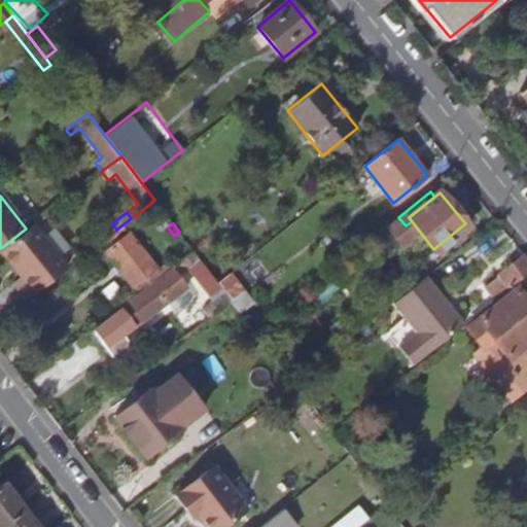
[(31,225),(26,229),(2,247),(24,274),(14,282),(28,299),(66,270),(31,225)]
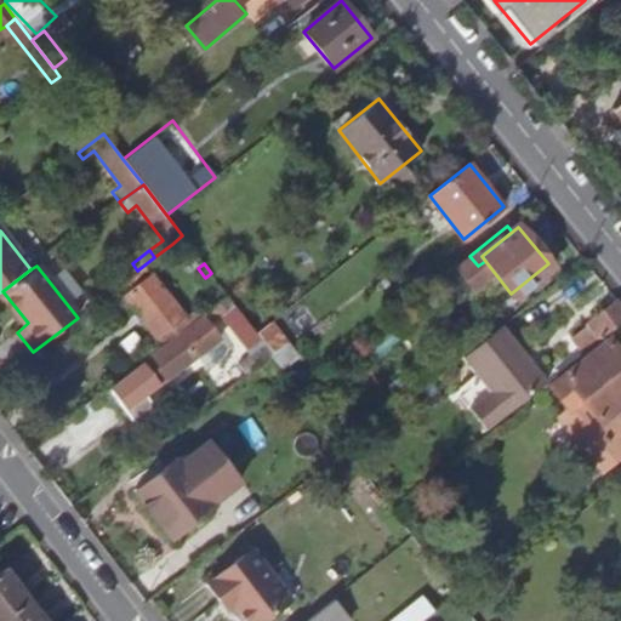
[(158,337),(186,315),(153,273),(125,295),(158,337)]
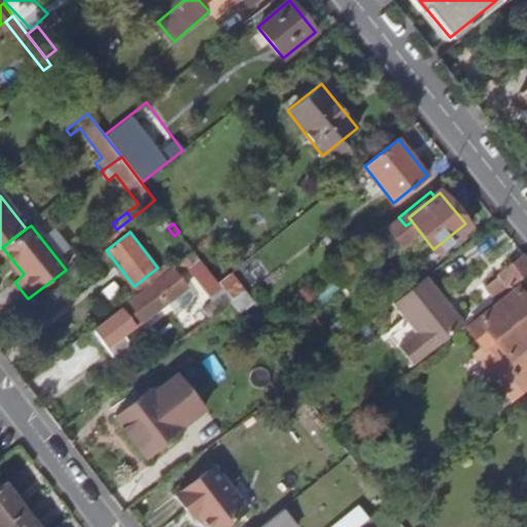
[(194,250),(171,267),(172,268),(177,274),(191,264),(199,257),(194,250)]
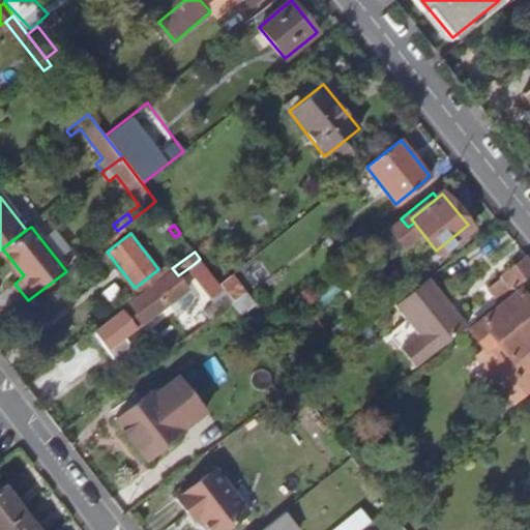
[(529,276),(529,259),(527,257),(501,277),(502,277),(488,290),(498,302),(513,290),(529,276)]
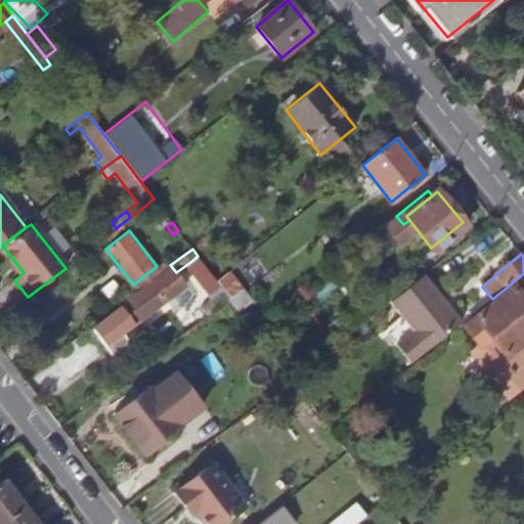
[(204,263),(198,256),(190,262),(209,285),(217,279),(204,263)]
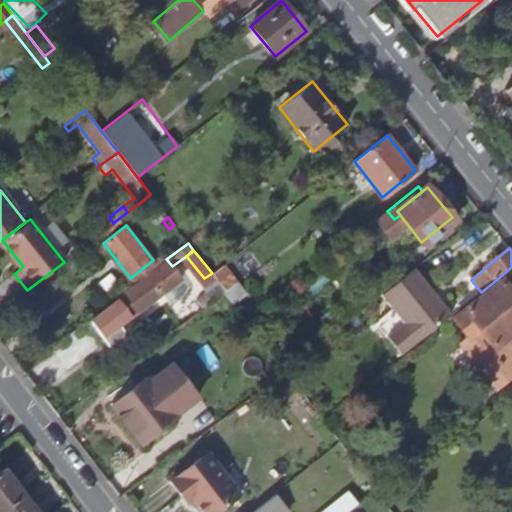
[(172,266),(167,260),(92,319),(108,340),(112,337),(109,333),(181,278),(172,266)]
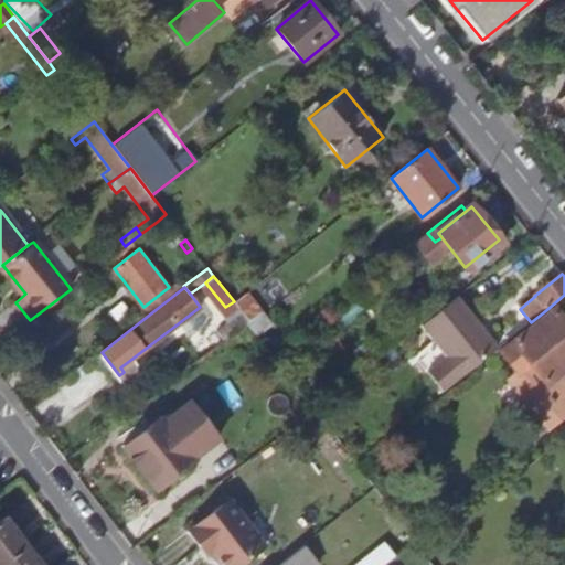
[(564,317),(564,295),(547,309),(552,313),(556,309),(563,319),(564,317)]
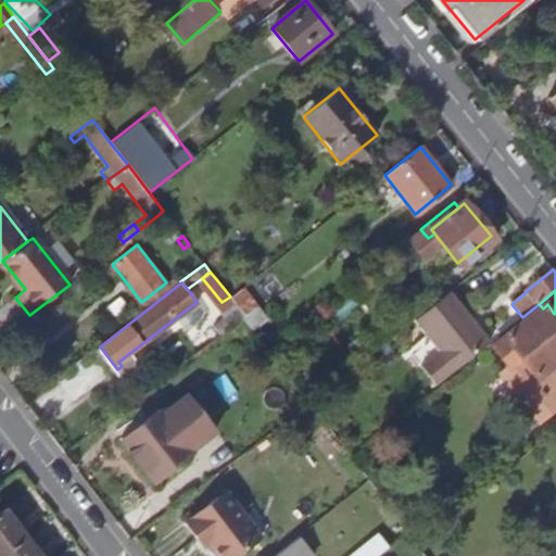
[(436,386),(490,343),(449,292),(414,320),(439,352),(420,367),(436,386)]
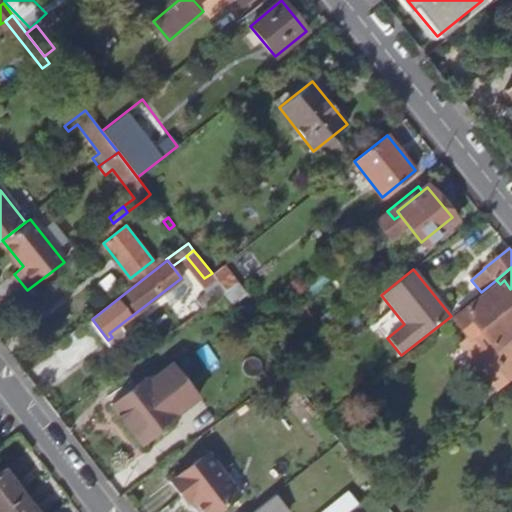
[(504,280),(500,284),(455,319),(469,336),(461,342),(500,390),(511,379),(511,347),(505,338),(511,331),(511,290),(510,289),(504,280)]
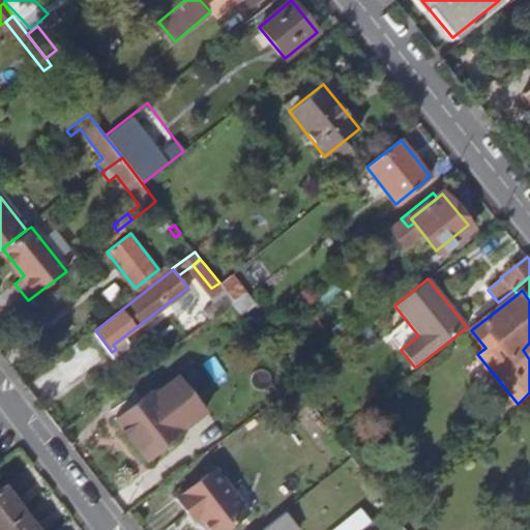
[(210,317),(229,302),(232,299),(226,292),(204,308),(210,317)]
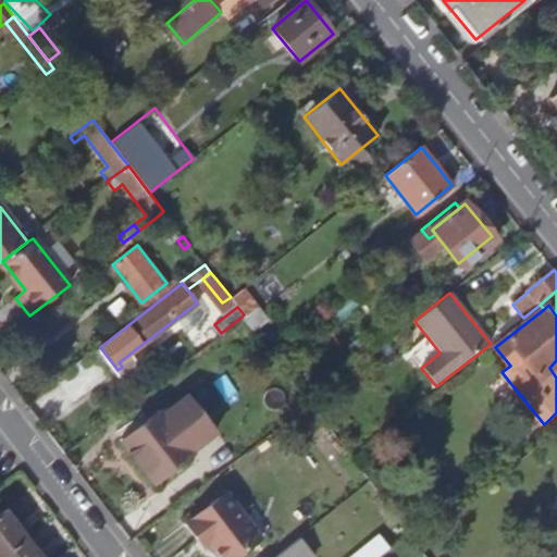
[(156,483),(194,454),(192,449),(182,436),(205,418),(186,395),(162,413),(159,408),(121,437),(156,483)]
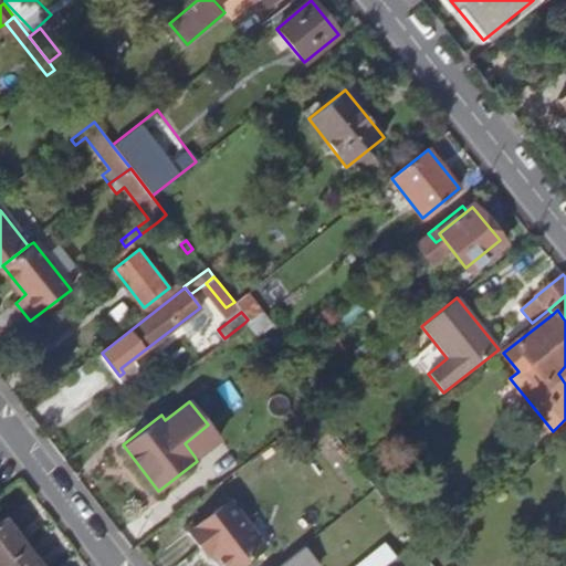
[(185,443),(195,457),(218,438),(208,425),(185,443)]
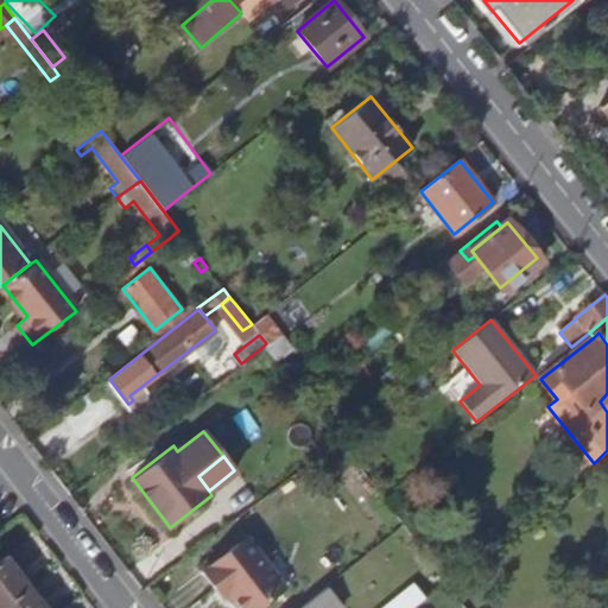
[(240,607),(254,607),(287,584),(251,534),(203,570),(217,589),(222,586),(240,607)]
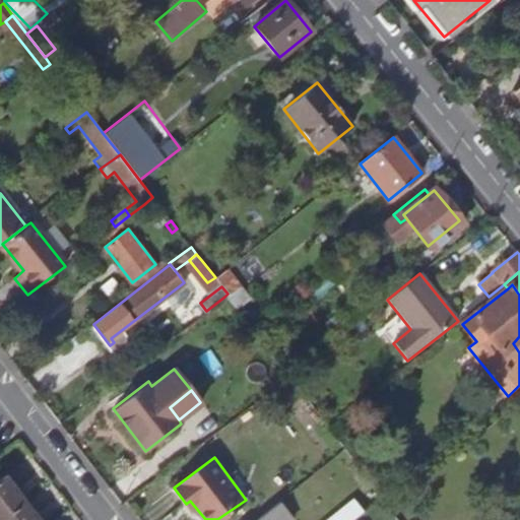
[(0,519),(1,519),(23,504),(3,476),(0,478),(0,519)]
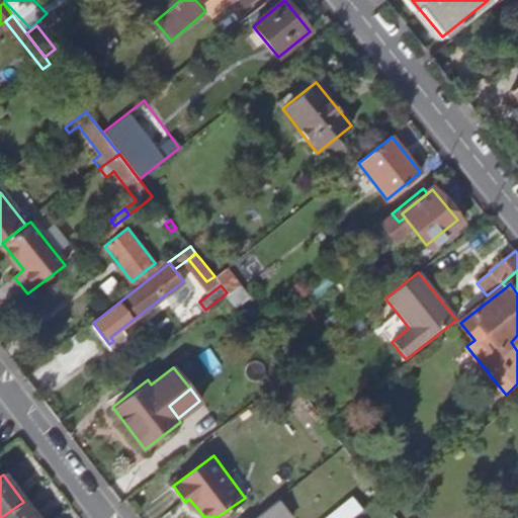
[(351,517),(364,508),(354,496),(326,517),(351,517)]
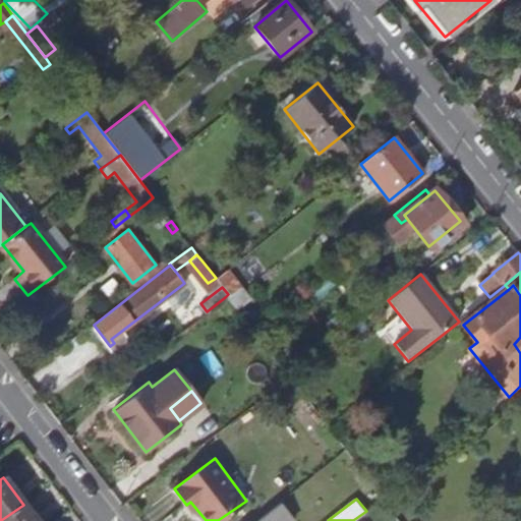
[(36,520),(23,505),(1,520),(36,520)]
